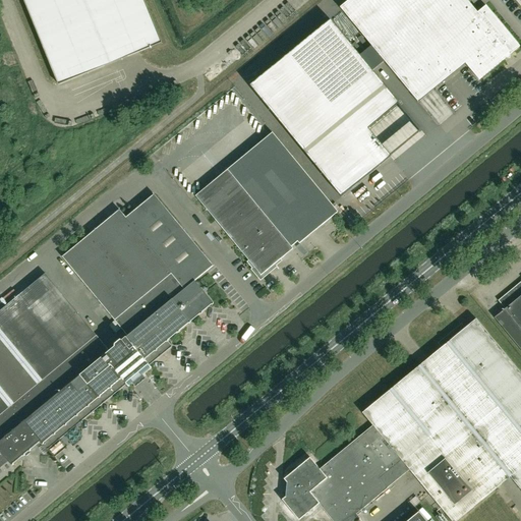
[(101,68),(139,52),(162,43),(143,0),(23,0),(59,84),(101,68)]
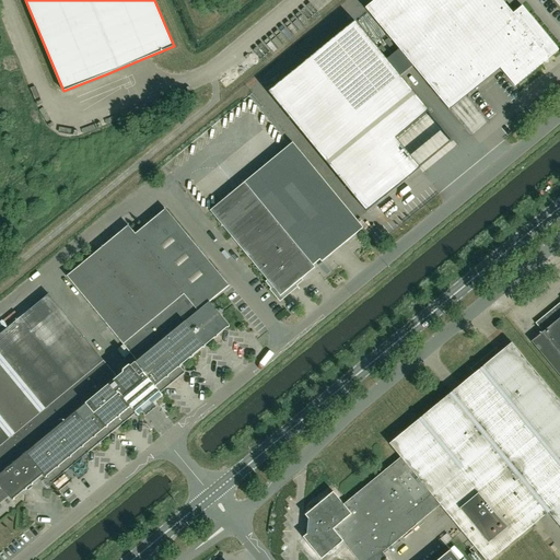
[(513,13),(502,0),(374,0),(365,8),(408,59),(429,84),(445,71),(466,96),(500,68),(515,86),(543,62),(548,63),(548,58),(559,50),(522,6),(513,13)]
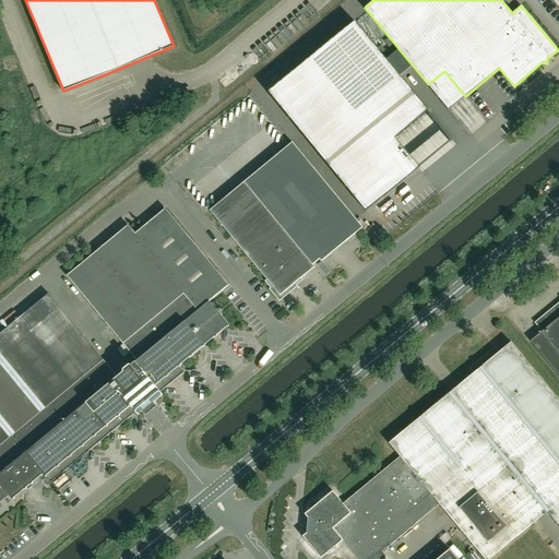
[(395,138),(428,111),(355,22),(269,93),(366,211),(419,167),(395,138)]
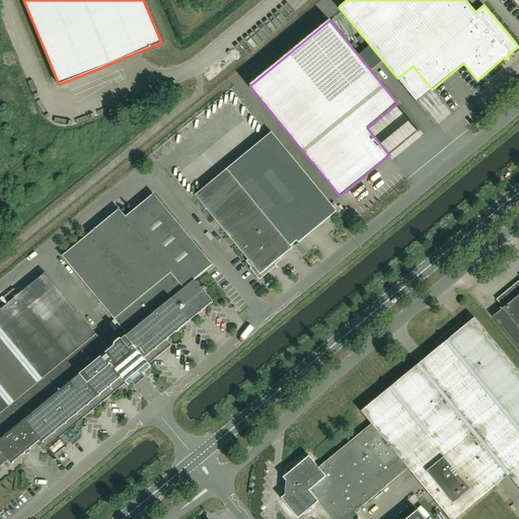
[(337,211),(272,132),(195,195),(253,266),(251,267),(260,277),(270,269),(269,267),(292,247),(290,245),(296,240),(298,242),(337,211)]
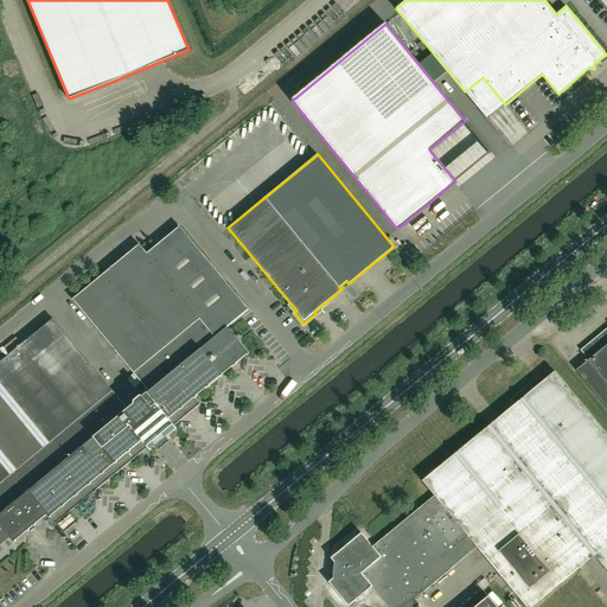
[(180,227),(146,254),(146,255),(216,337),(228,327),(249,310),(180,227)]
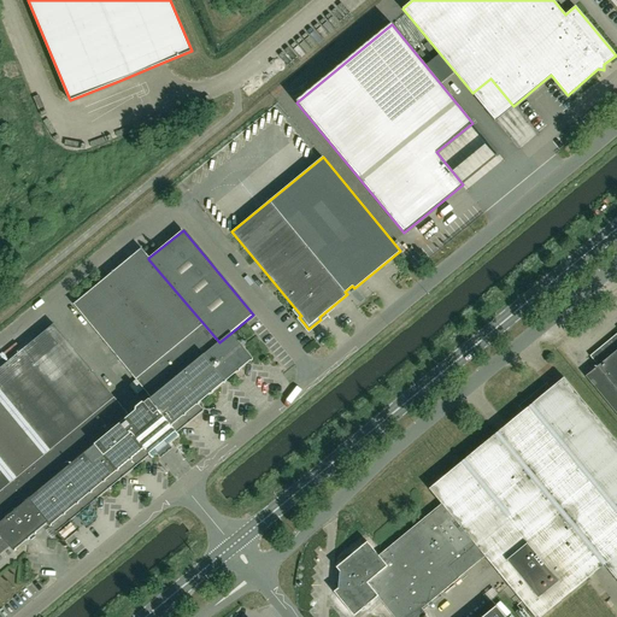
[(148,259),(148,258),(141,250),(74,305),(152,398),(145,404),(141,403),(136,407),(135,411),(129,416),(113,397),(80,425),(95,445),(29,499),(47,522),(46,523),(47,524),(48,523),(57,533),(150,456),(152,458),(159,453),(162,456),(170,448),(168,445),(180,435),(177,433),(204,411),(199,404),(253,359),(231,333),(219,342),(148,259)]
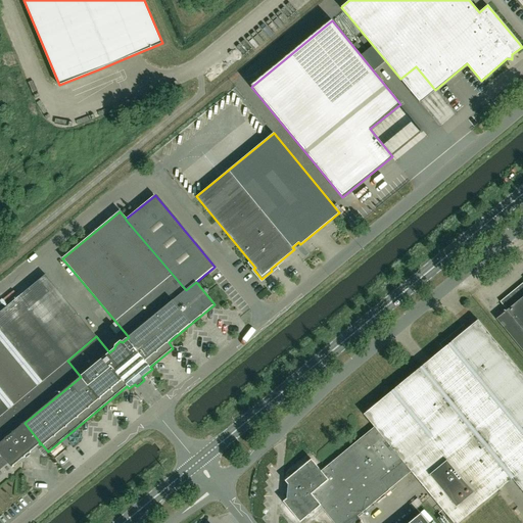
[(0,470),(0,443),(25,423),(81,377),(67,361),(96,336),(45,275),(0,312),(0,470)]
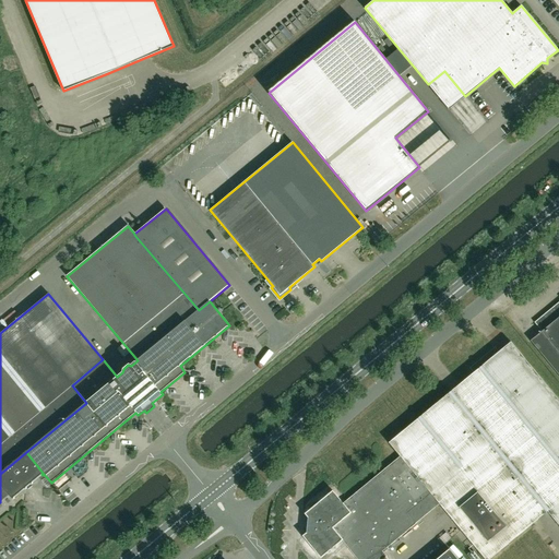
[(531,341),(558,375),(558,302),(535,322),(543,332),(531,341)]
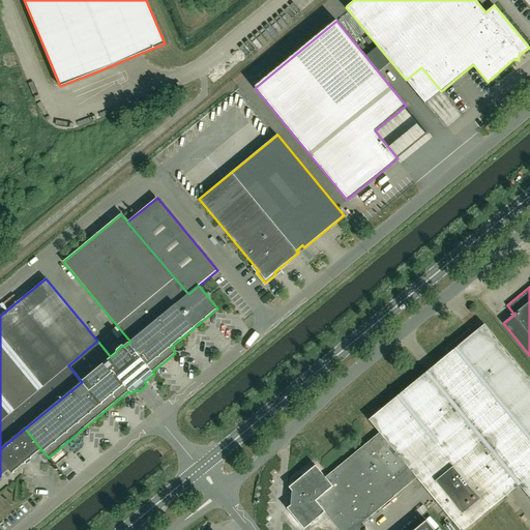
[(445,349),(449,353),(369,420),(379,433),(325,477),(316,466),(289,488),(292,491),(291,494),(289,496),(289,500),(291,502),(290,505),(287,508),(304,529),(324,512),(339,529),(363,529),(366,528),(362,522),(416,477),(423,487),(459,529),(464,529),(519,484),(529,498),(529,379),(484,324),(473,333),(469,329),(445,349)]
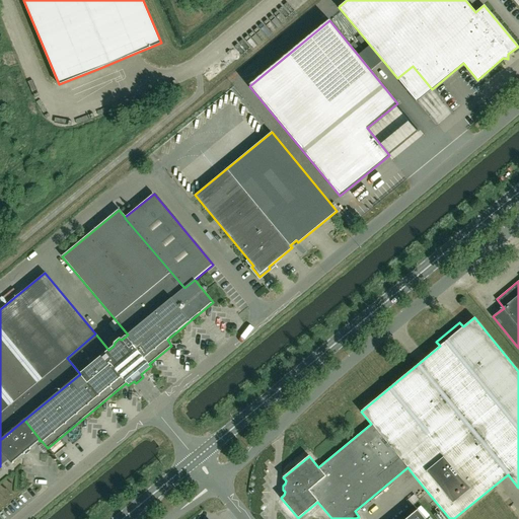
[(40,439),(24,420),(0,440),(0,466),(8,460),(12,463),(40,441),(39,440),(40,439)]
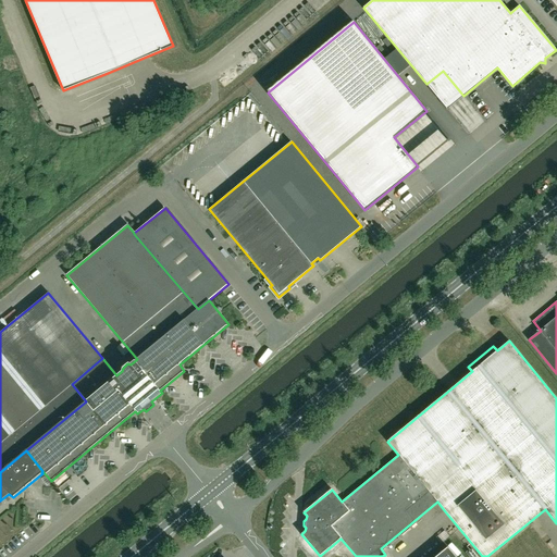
[(441,543),(449,536),(445,531),(436,537),(441,543)]
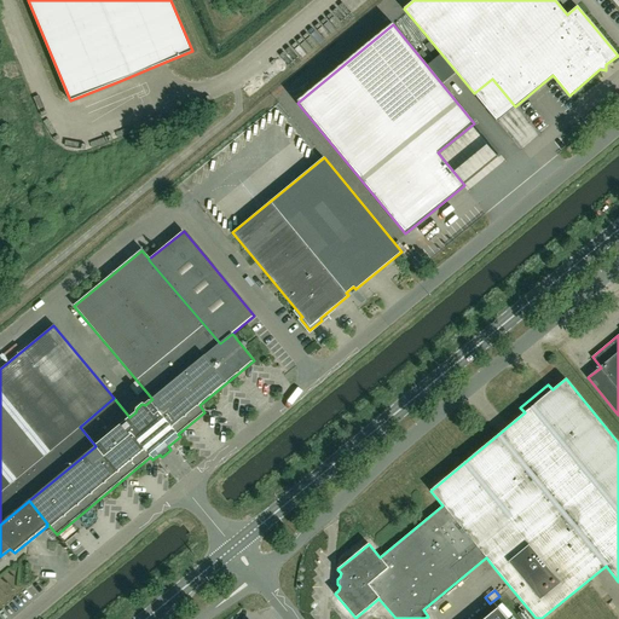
[(507,618),(498,608),(484,618),(507,618)]
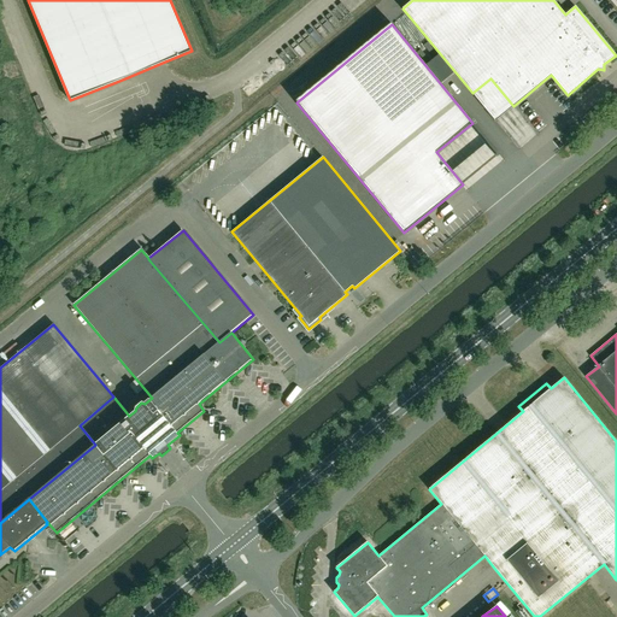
All buildings are outlined.
